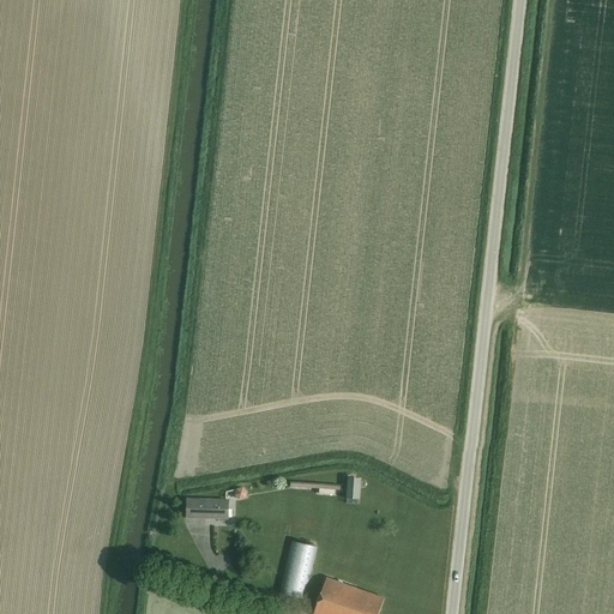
[(359,500),(361,479),(347,477),(345,499),(359,500)]
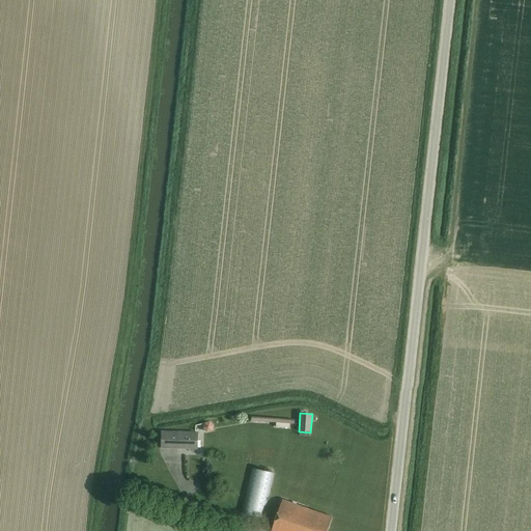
[(251,417),(250,421),(276,423),(275,427),(281,427),(281,423),(284,424),(283,427),(288,428),(289,424),(294,424),(294,420),(251,417)]
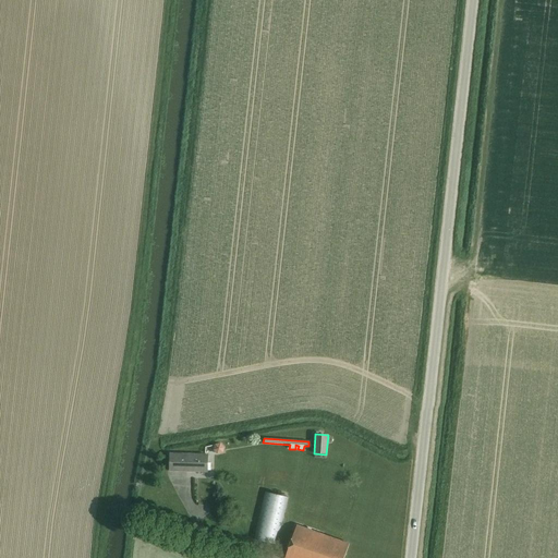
[(223,447),(220,443),(214,444),(213,450),(217,453),(222,452),(223,447)]
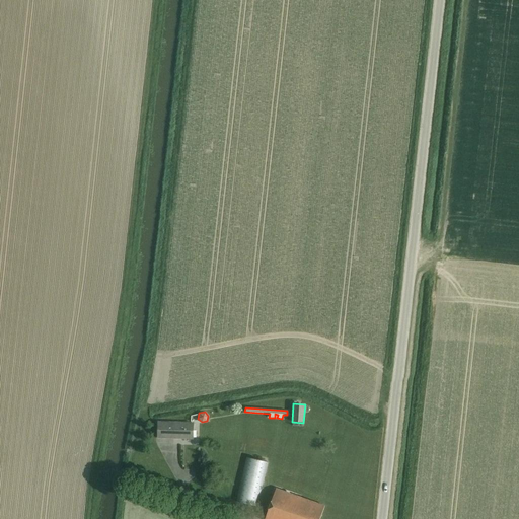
[(156,438),(193,439),(193,422),(191,422),(156,421),(156,438)]
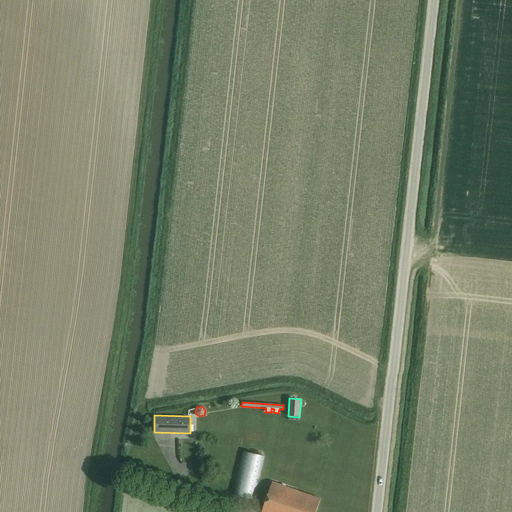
[(265,457),(243,452),(234,496),(244,498),(255,501),(265,457)]
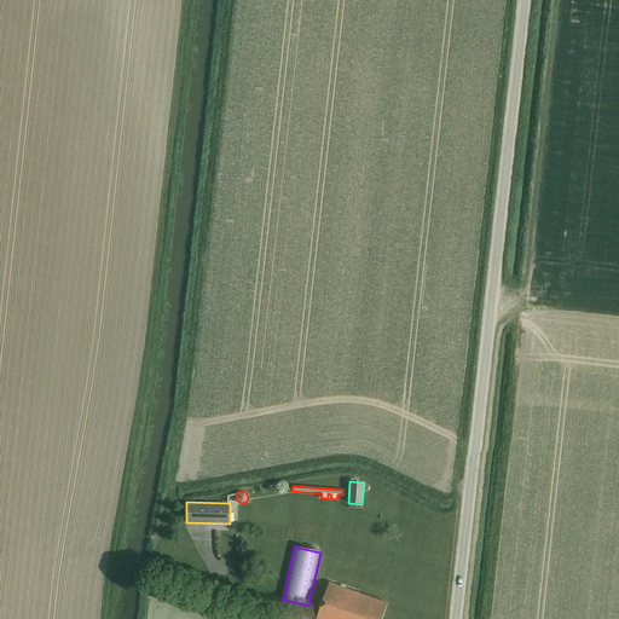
[(317,618),(382,618),(388,605),(330,584),(317,618)]
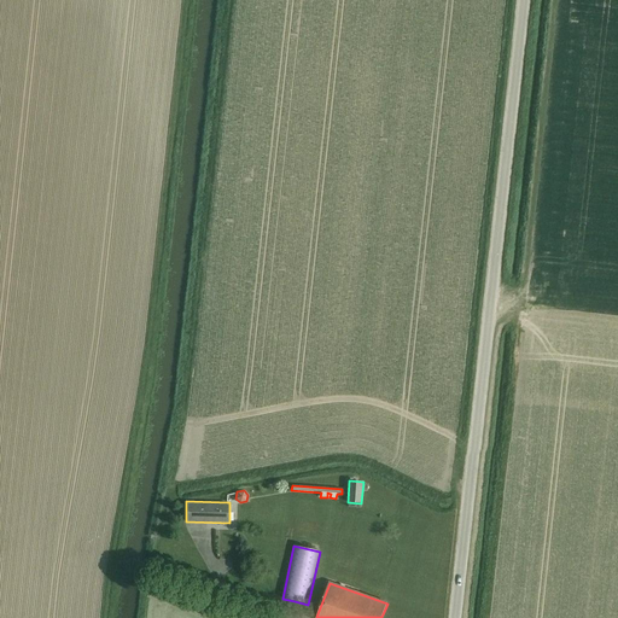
All buildings are outlined.
